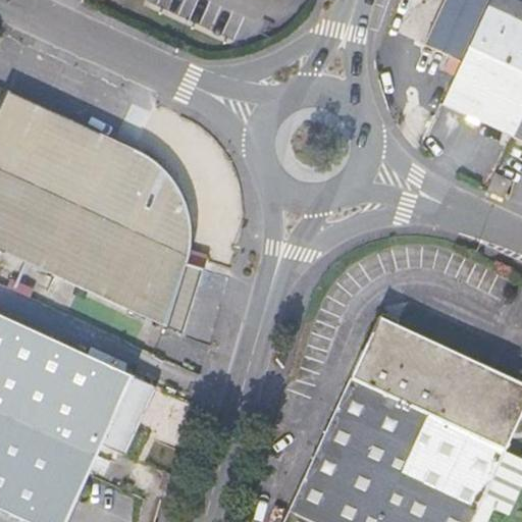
[(445,0),(425,44),(460,60),(487,0),(445,0)]
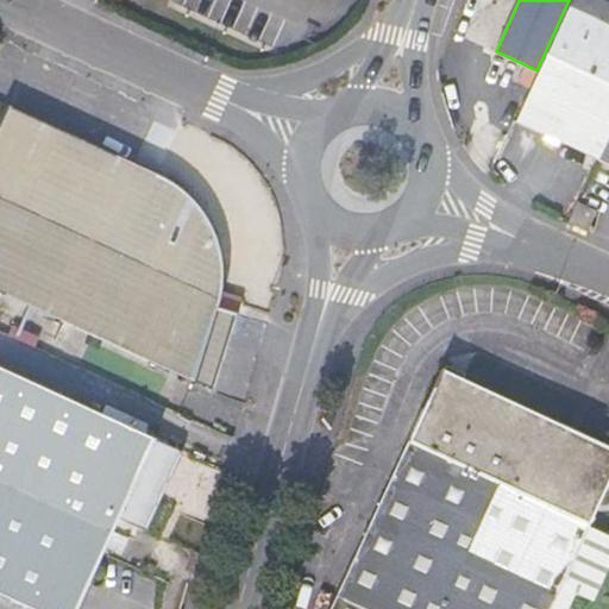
[(608,4),(600,0),(571,0),(516,120),(537,131),(597,158),(608,163),(608,4)]
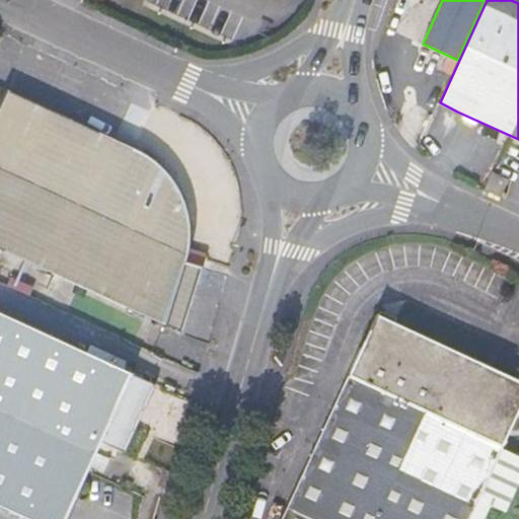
[(203,267),(186,262),(189,246),(190,233),(190,225),(188,215),(183,203),(179,193),(172,179),(165,170),(158,164),(152,159),(144,154),(134,148),(5,89),(0,98),(0,249),(181,334),(203,267)]
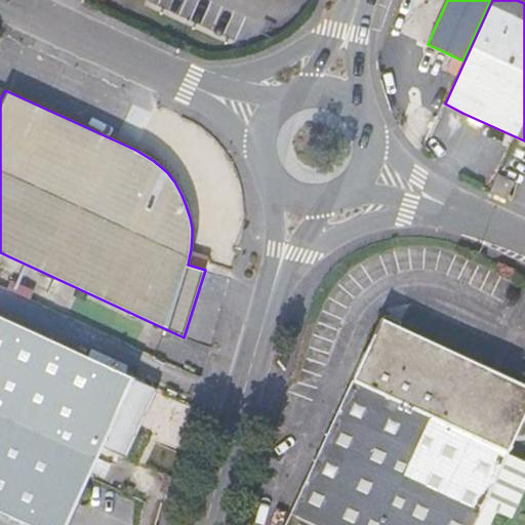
[(515,180),(497,173),(490,192),(507,200),(515,180)]
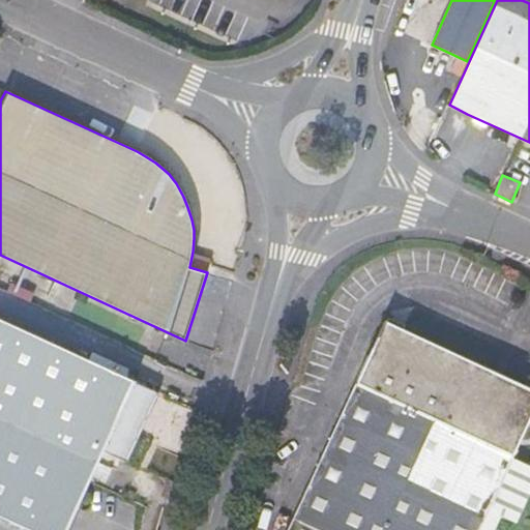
[(0,516),(30,529),(66,529),(104,451),(126,462),(157,391),(0,319),(0,516)]
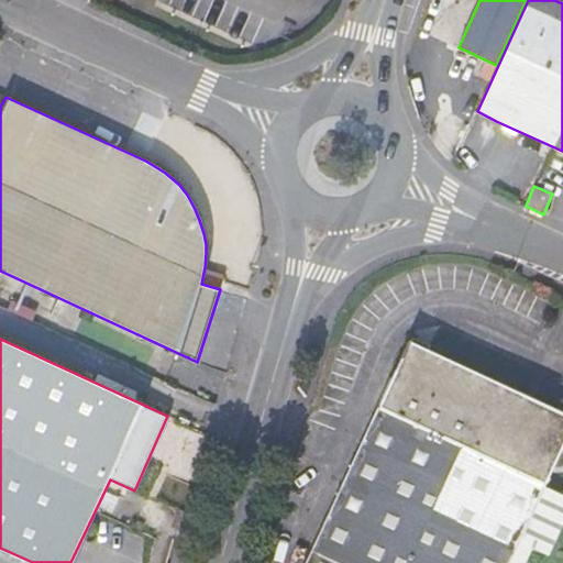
[(562,411),(409,340),(350,467),(517,545),(562,444),(562,411)]
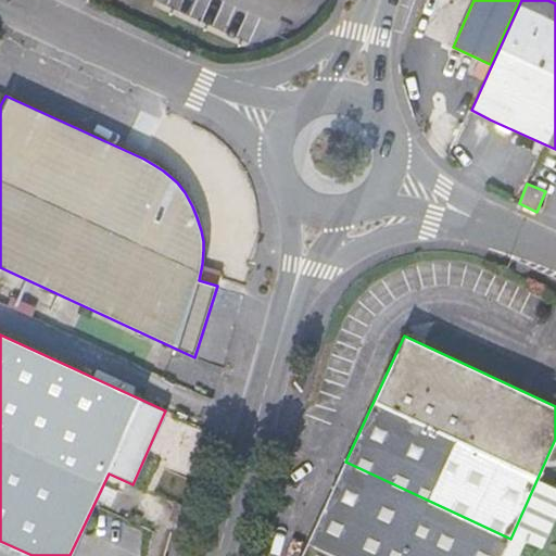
[(502,555),(510,539),(345,462),(302,555),(502,555)]
